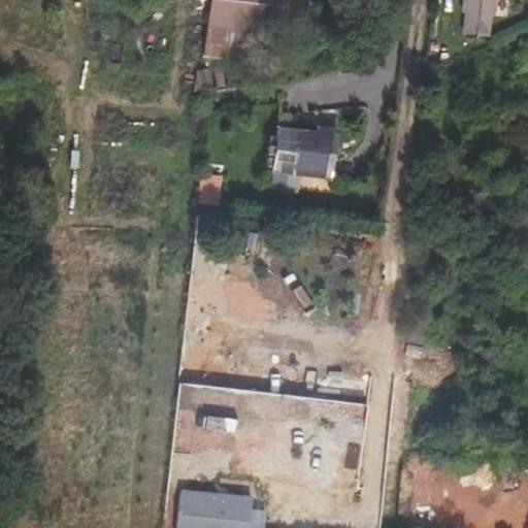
[(211,0),(208,24),(204,58),(255,63),(259,31),(285,34),(289,0),(211,0)]
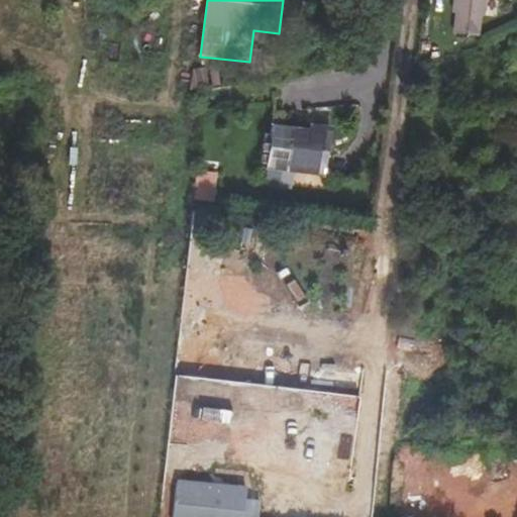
[(458,13),(456,33),(480,32),(481,15),(484,16),(485,0),(456,0),(455,13),(458,13)]
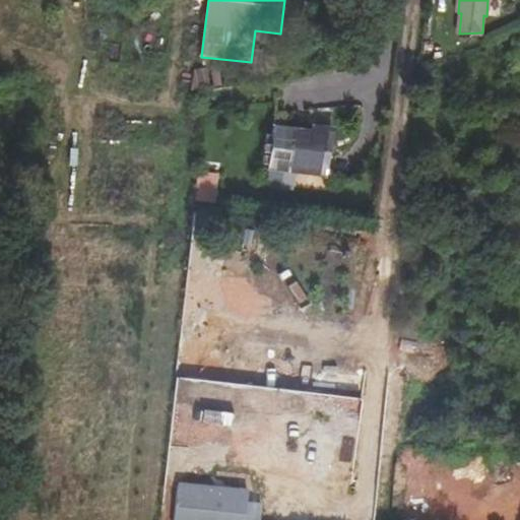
[(519,38),(511,40),(514,54),(519,52),(519,38)]
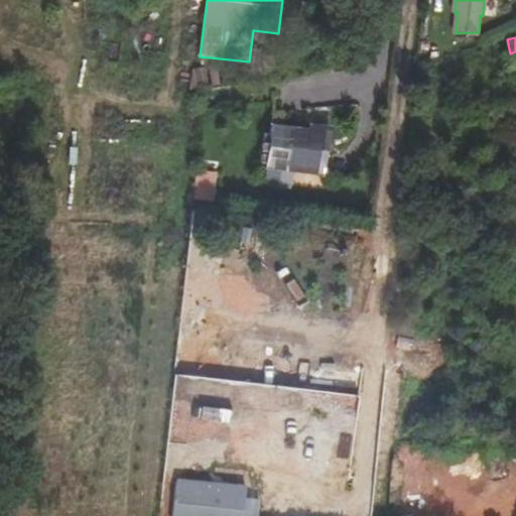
[(225,66),(192,72),(188,92),(229,85),(225,66)]
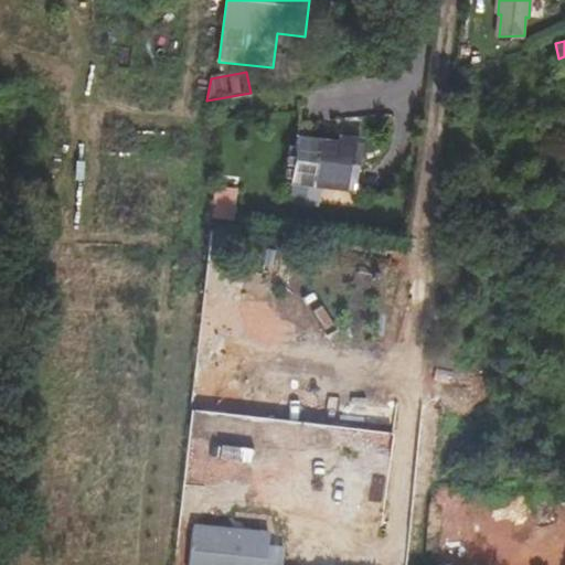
[(291,183),(354,191),(362,141),(340,137),(339,145),(297,138),(291,183)]
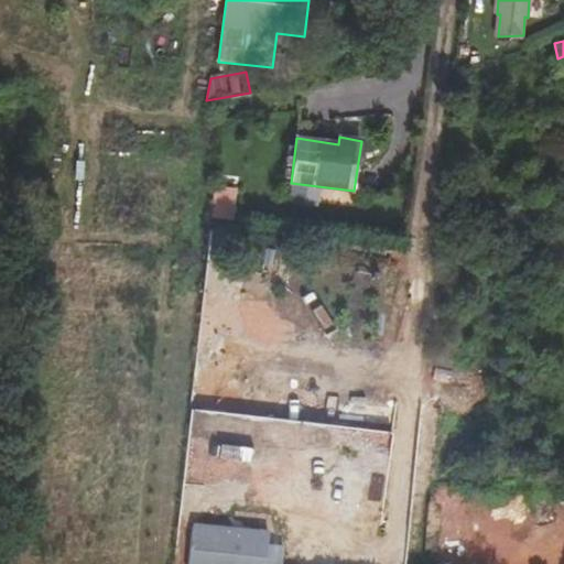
[(214,215),(236,216),(238,186),(215,185),(214,215)]
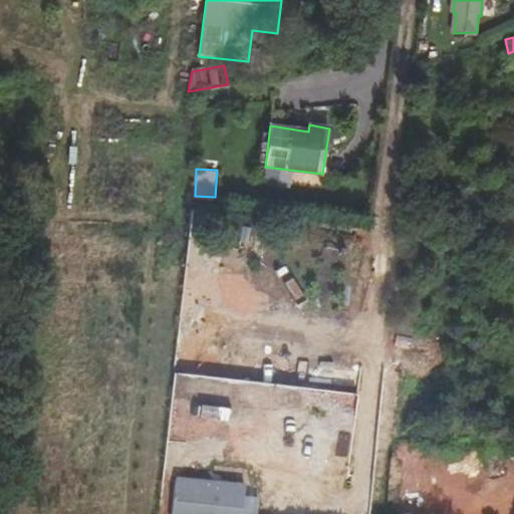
[(267,377),(268,354),(245,353),(246,337),(223,336),(222,375),(267,377)]
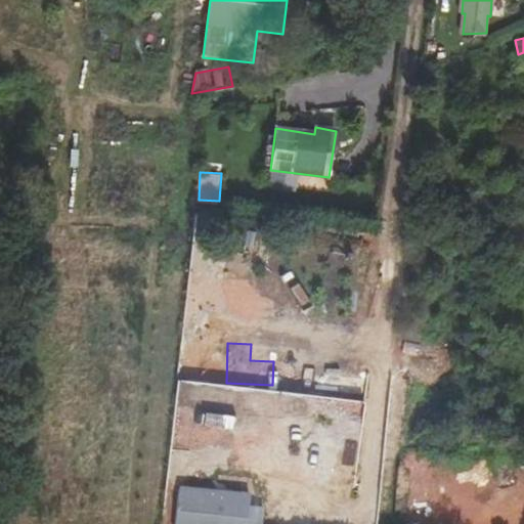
[(336,374),(334,389),(365,392),(366,378),(336,374)]
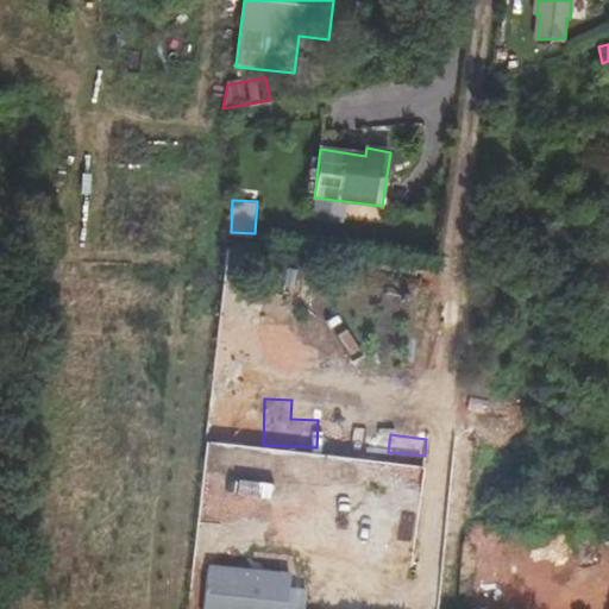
[(208,595),(257,601),(261,572),(211,567),(208,595)]
